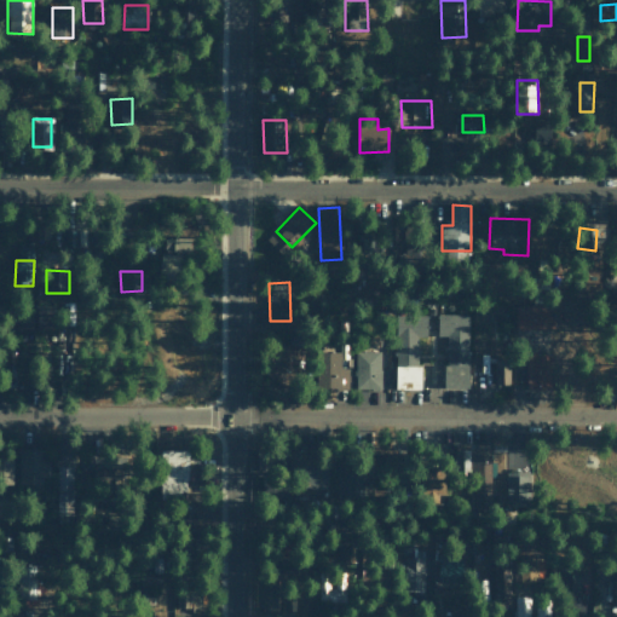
[(551,309),(517,307),(517,332),(551,332),(551,309)]
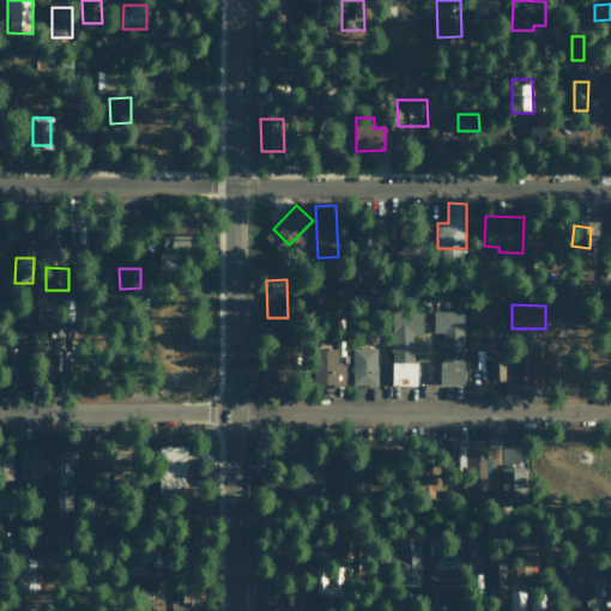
[(40,326),(54,325),(53,314),(38,316),(40,326)]
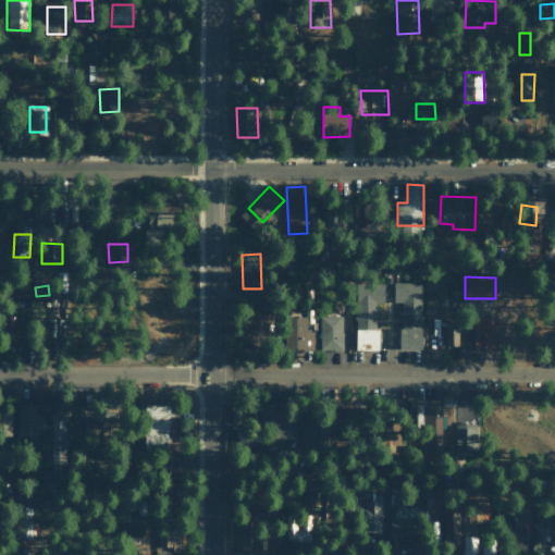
[(385,285),(358,285),(357,349),(378,350),(379,305),(384,305),(385,285)]
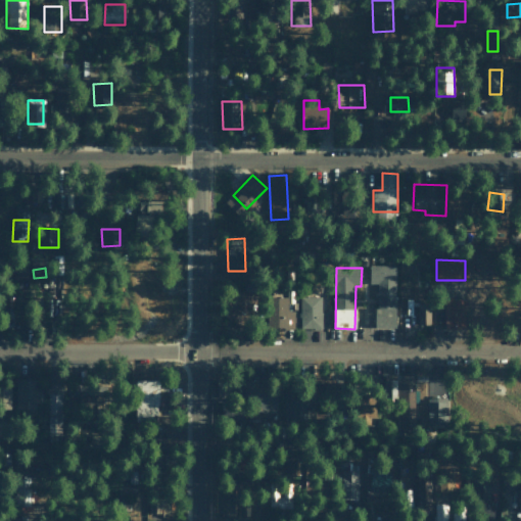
[(377,329),(389,330),(389,308),(395,308),(396,268),(371,268),(371,285),(377,285),(377,329)]
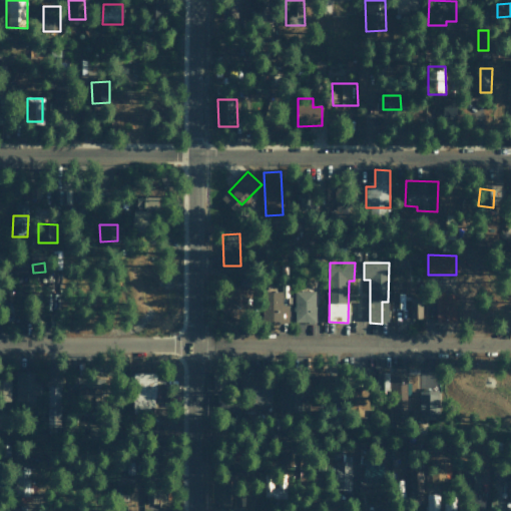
[(252,292),(234,285),(226,305),(232,308),(230,312),(243,316),(252,292)]
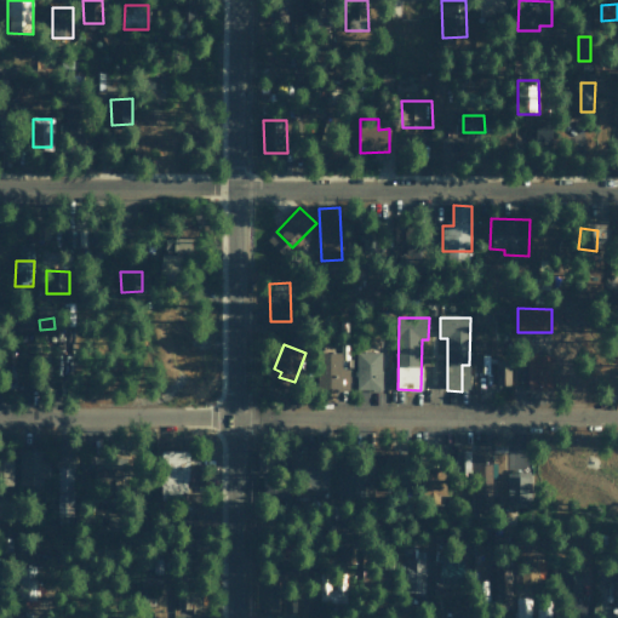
[(343,355),(319,354),(318,392),(352,392),(353,371),(342,371),(343,355)]
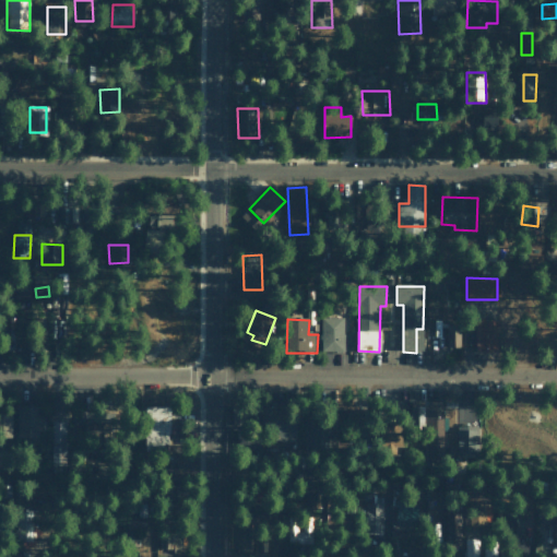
[(322,353),(346,353),(346,319),(322,319),(322,353)]
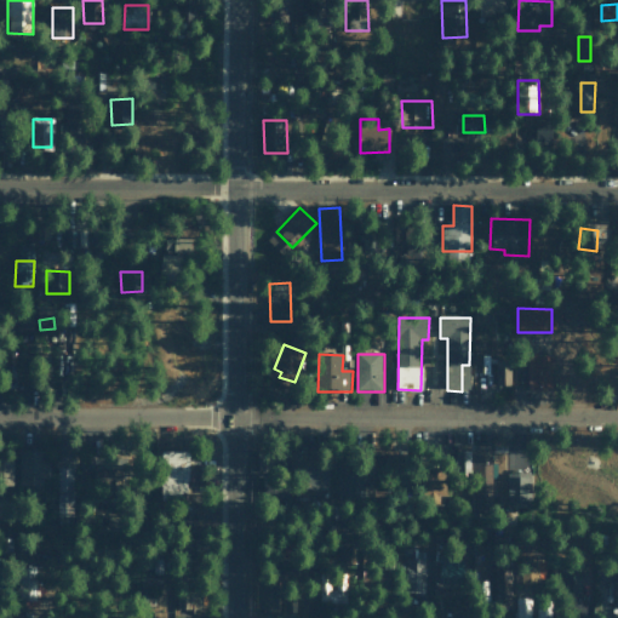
[(551,356),(528,356),(528,388),(551,389),(551,356)]
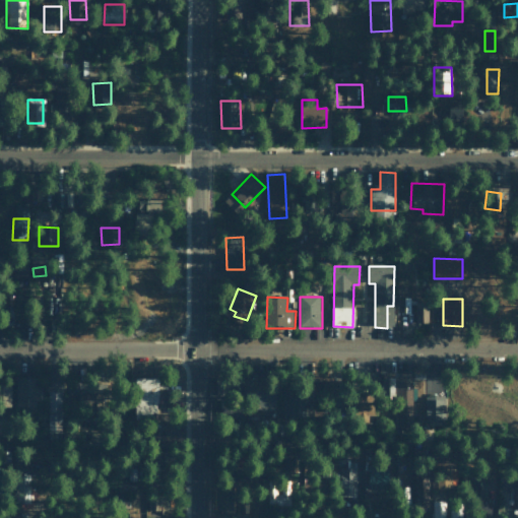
[(429,304),(416,304),(416,321),(429,321),(429,304)]
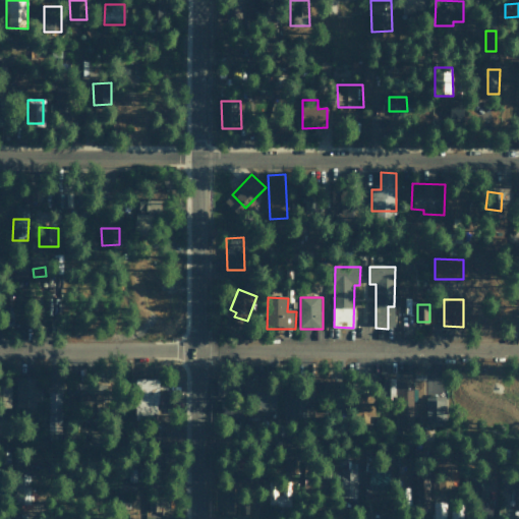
[(16,380),(17,408),(36,408),(36,403),(42,402),(42,389),(36,390),(36,380),(16,380)]
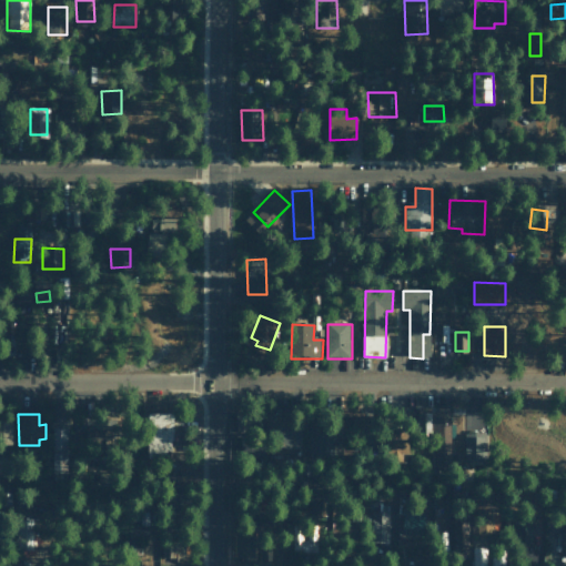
[(161,457),(161,453),(172,453),(173,414),(148,414),(147,457),(161,457)]
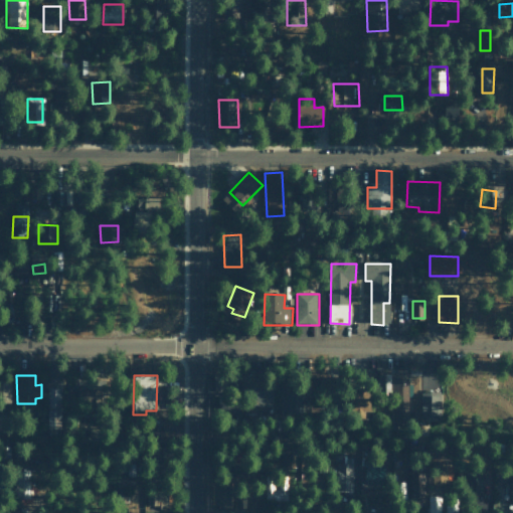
[(408,376),(379,375),(379,390),(394,390),(393,412),(407,412),(408,376)]
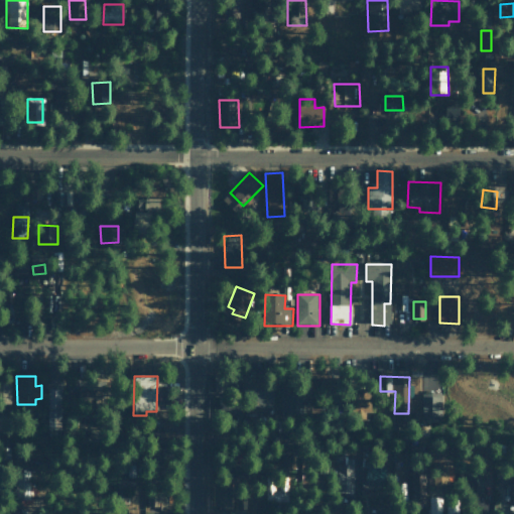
[(10,382),(0,382),(0,402),(11,402),(10,382)]
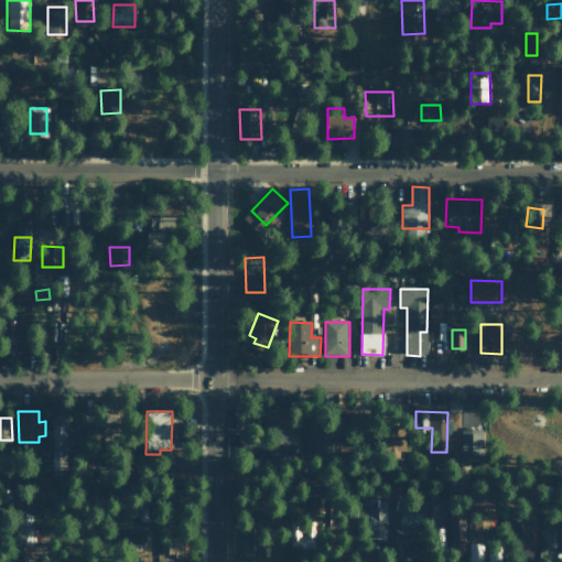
[(263,425),(263,435),(240,436),(240,447),(300,446),(299,424),(263,425)]
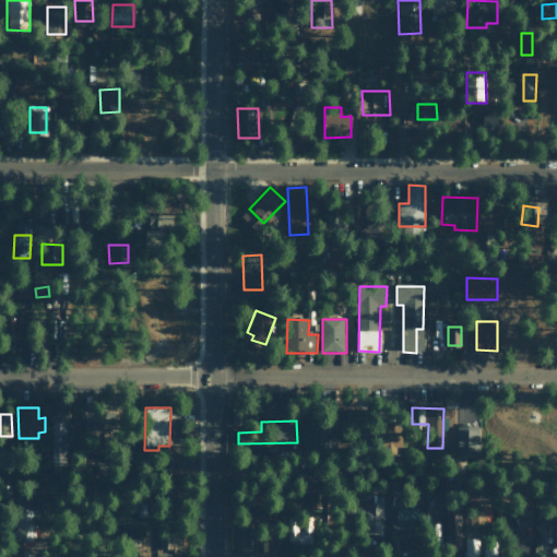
[(329,422),(304,422),(305,442),(330,442),(329,422)]
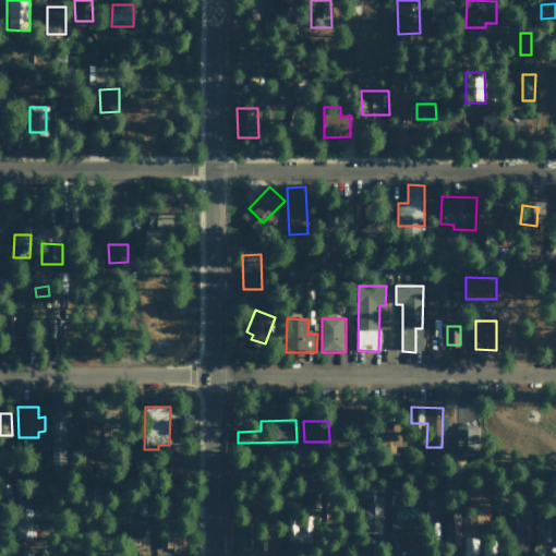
[(52,445),(67,445),(67,422),(52,422),(52,445)]
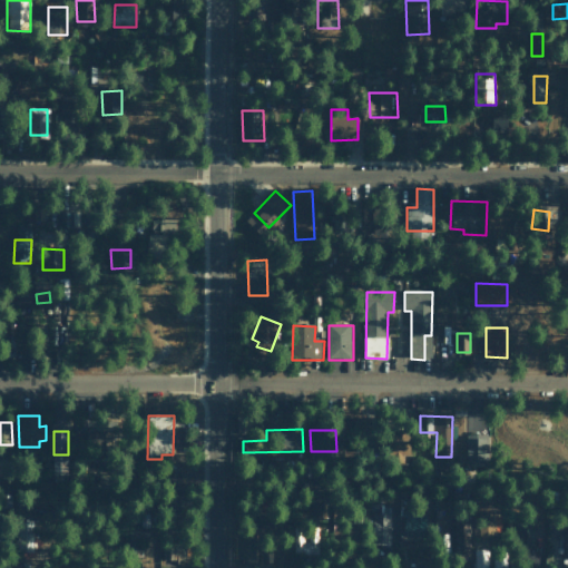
[(408,434),(387,434),(387,463),(407,463),(408,434)]
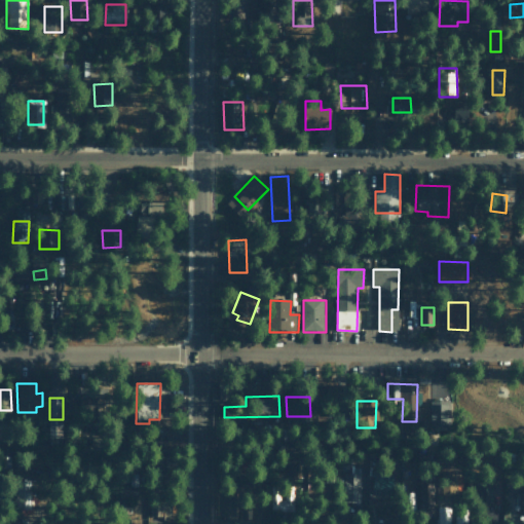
[(432,427),(448,427),(447,402),(431,402),(432,427)]
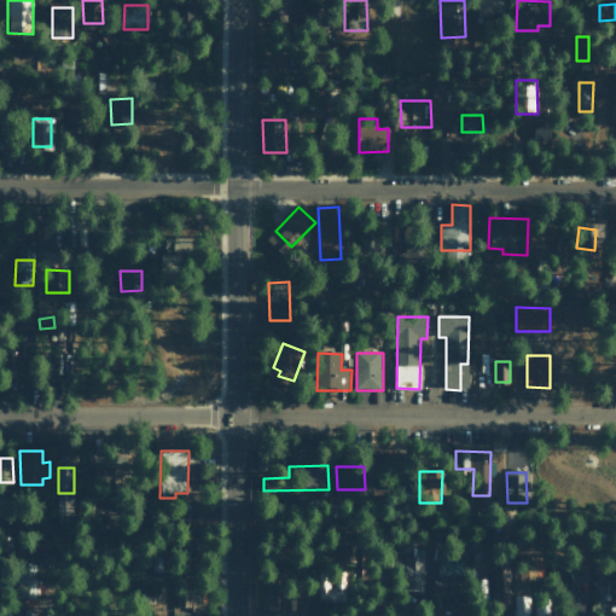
[(414,592),(425,592),(424,555),(404,556),(405,587),(414,587),(414,592)]
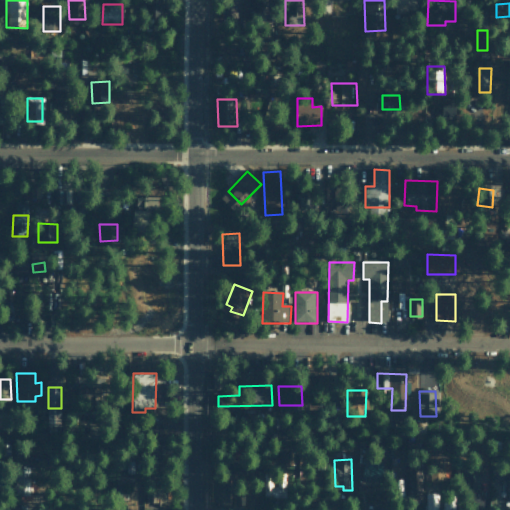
[(363,482),(381,483),(382,469),(374,468),(374,462),(364,461),(363,482)]
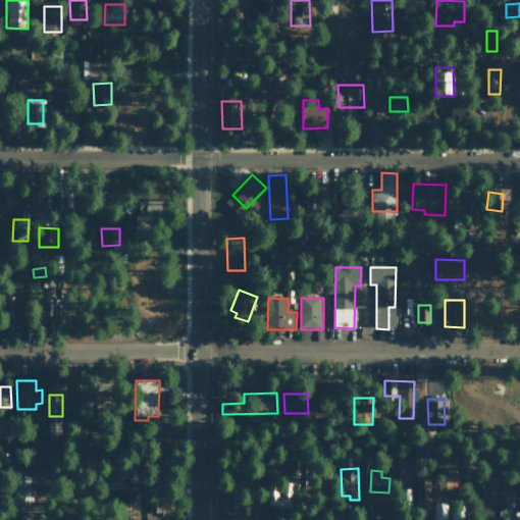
[(31,506),(32,478),(16,478),(15,506),(31,506)]
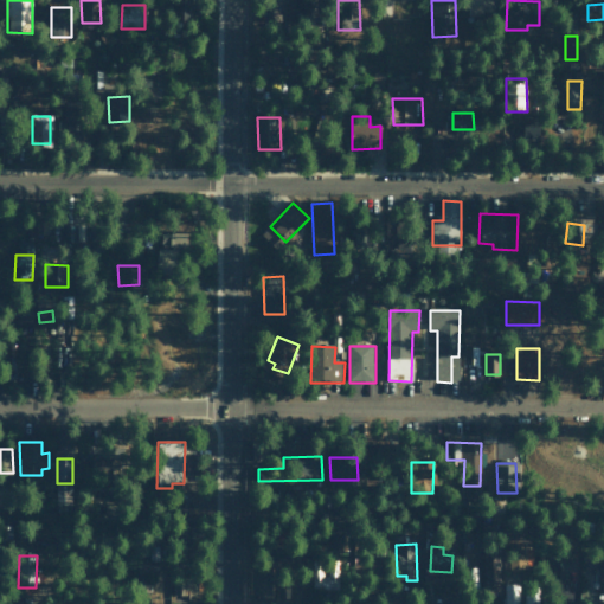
[(501,590),(501,559),(484,558),(484,590),(501,590)]
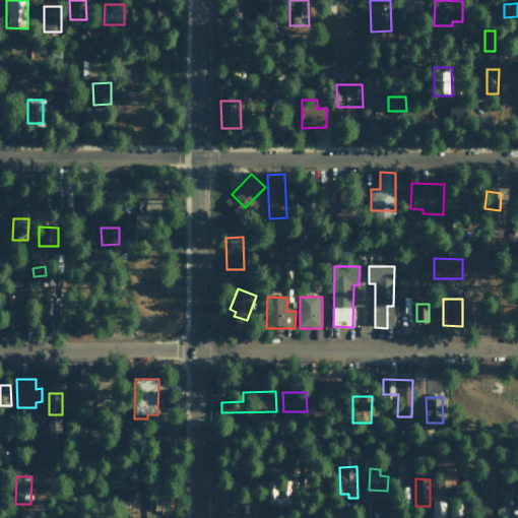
[(489,500),(489,481),(471,482),(471,500),(489,500)]
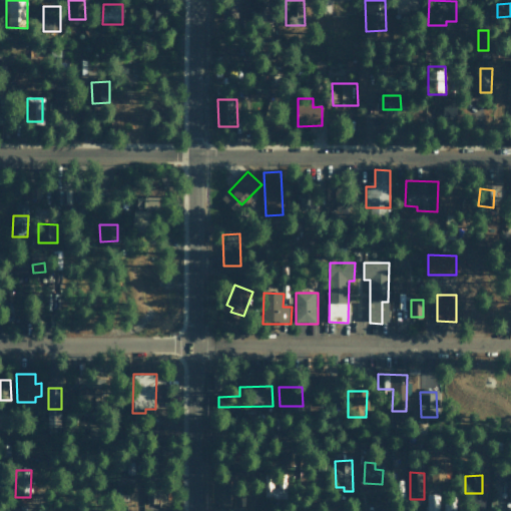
[(397,483),(397,497),(405,497),(405,483),(397,483)]
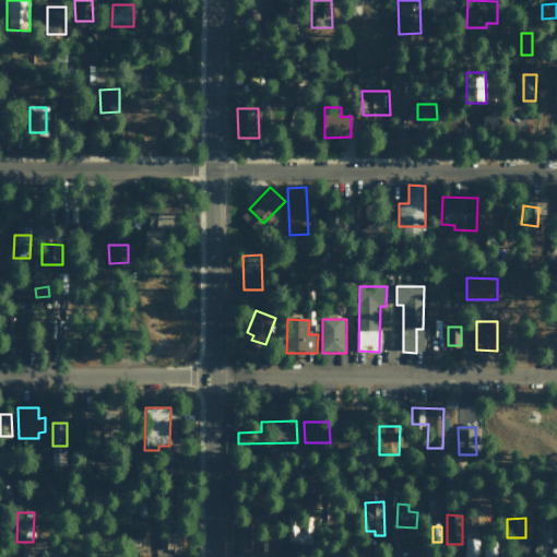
[(182,556),(182,534),(160,534),(161,556),(182,556)]
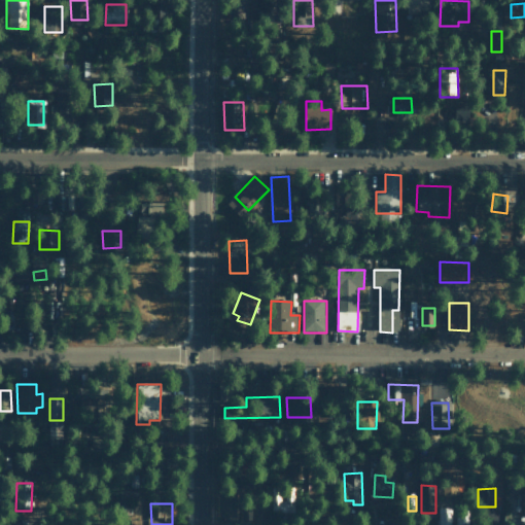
[(451,524),(452,510),(440,510),(439,524),(451,524)]
